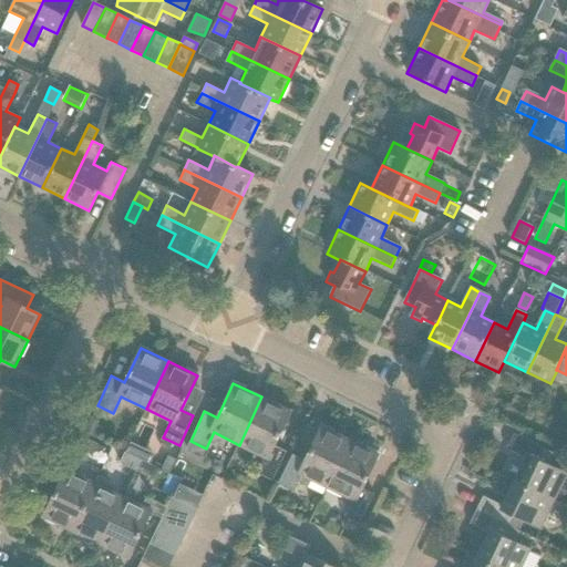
[(290,411),(261,397),(239,445),(264,457),(257,473),(272,481),(286,451),(274,445),(290,411)]
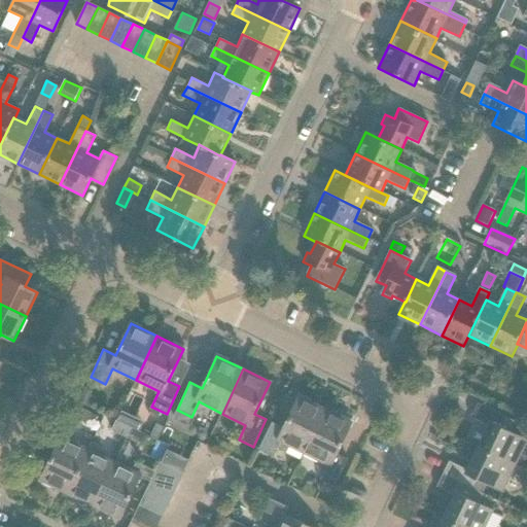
[(75,400),(89,407),(93,397),(79,391),(75,400)]
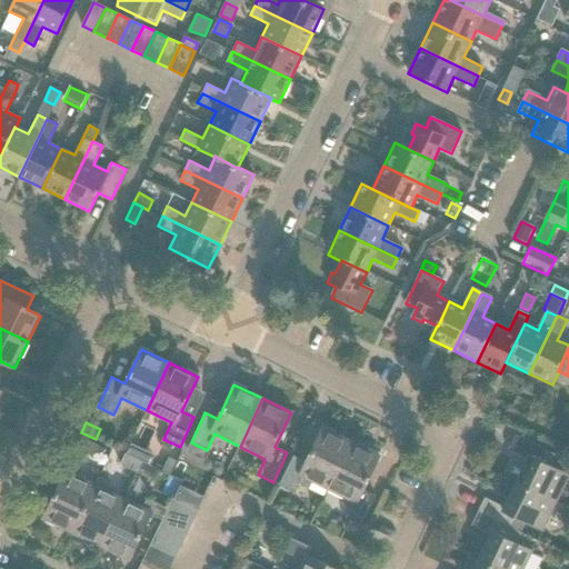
[(328,489),(351,441),(322,427),(306,461),(293,456),(279,485),(295,492),(299,485),(309,489),(312,481),(328,489)]
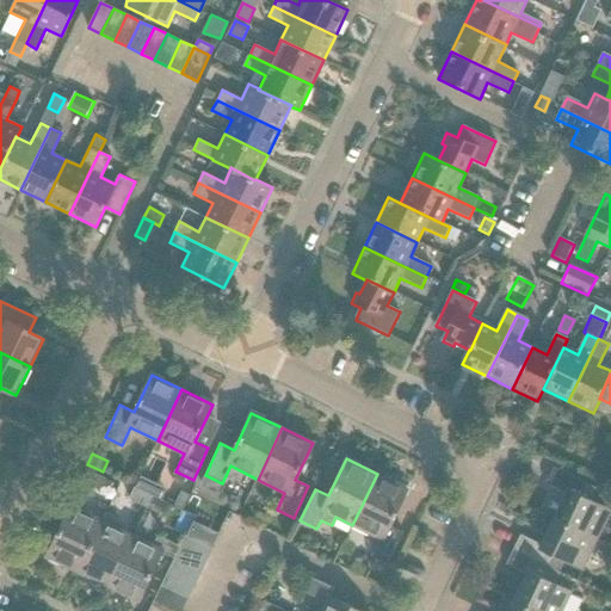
[(566,493),(554,518),(599,541),(610,514),(610,510),(585,498),(591,485),(554,467),(547,482),(566,493)]
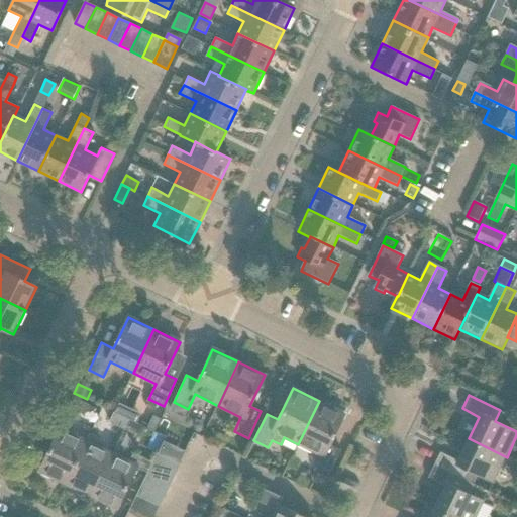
[(90,405),(75,398),(70,408),(85,415),(90,405)]
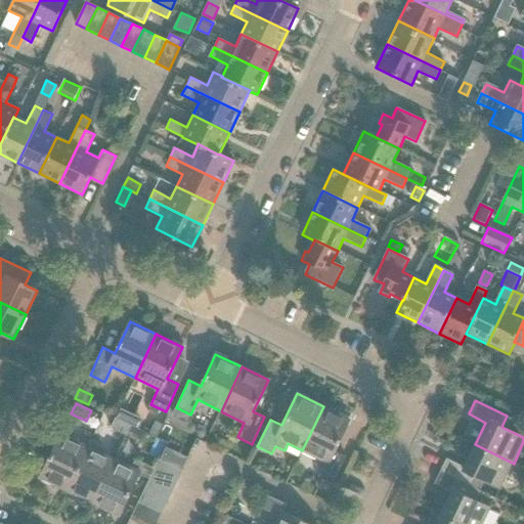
[(350,420),(323,406),(302,450),(316,457),(312,466),(321,470),(318,477),(334,483),(346,456),(335,451),(350,420)]
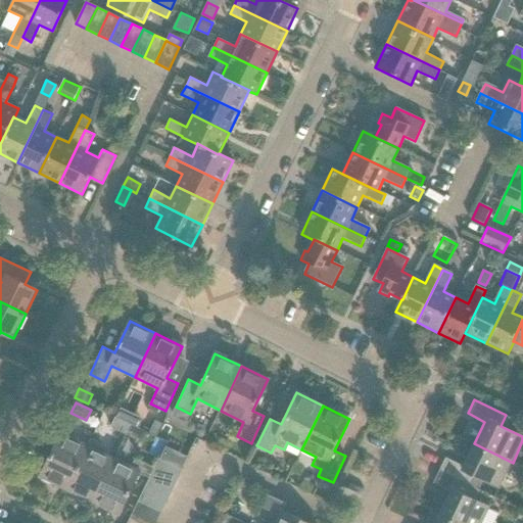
[(119,409),(115,417),(130,423),(139,428),(141,425),(123,416),(125,412),(119,409)]
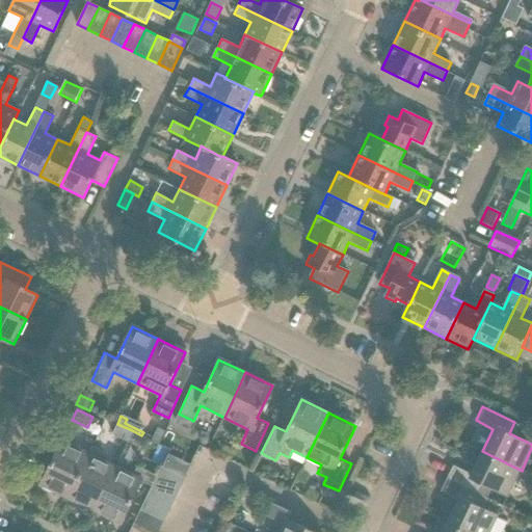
[(132,430),(117,424),(112,434),(127,442),(132,430)]
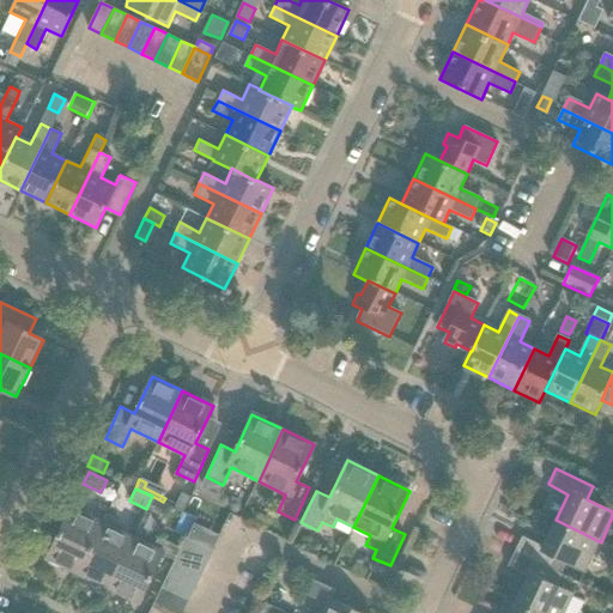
[(181,492),(175,507),(176,508),(183,511),(190,497),(181,492)]
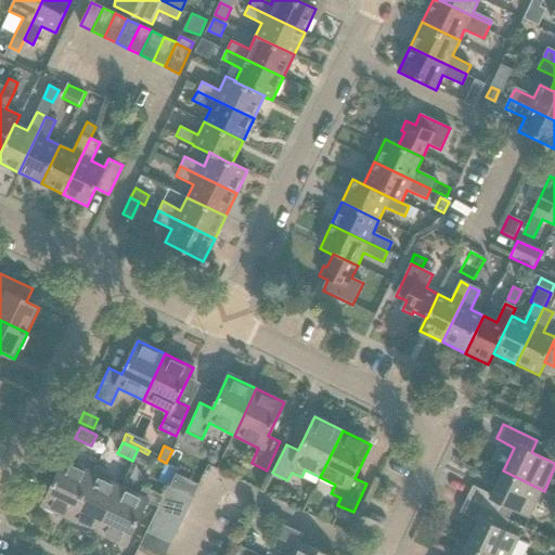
[(158,459),(147,454),(138,449),(132,461),(154,470),(159,460),(158,459)]
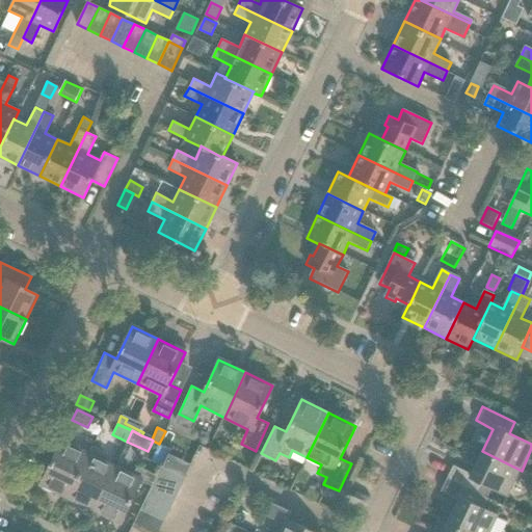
[(88,453),(71,444),(74,437),(64,433),(61,440),(40,485),(67,498),(88,453)]
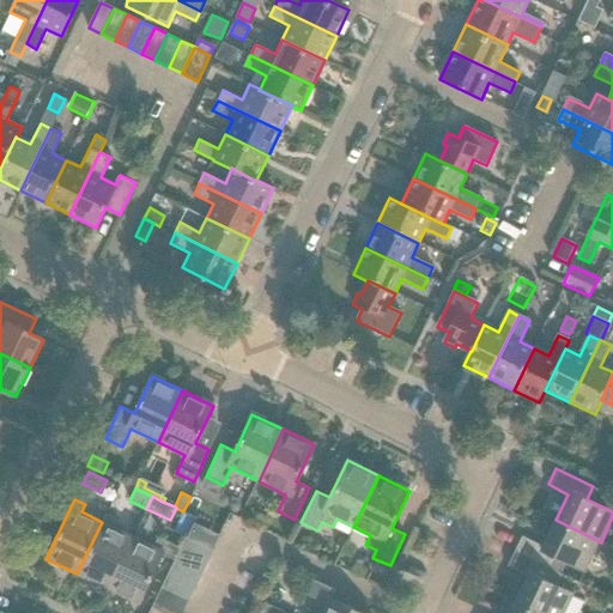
[(105,514),(102,522),(77,574),(108,588),(133,536),(113,527),(116,519),(105,514)]
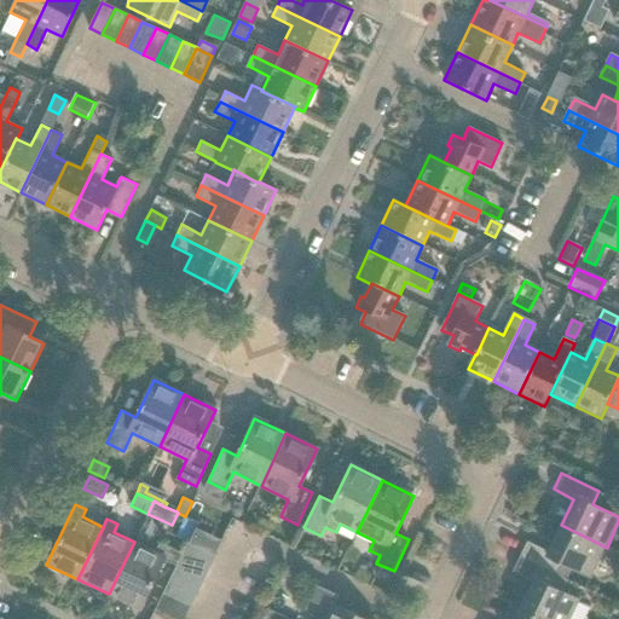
[(527,542),(520,557),(566,579),(572,567),(593,577),(607,548),(561,525),(548,551),(527,542)]
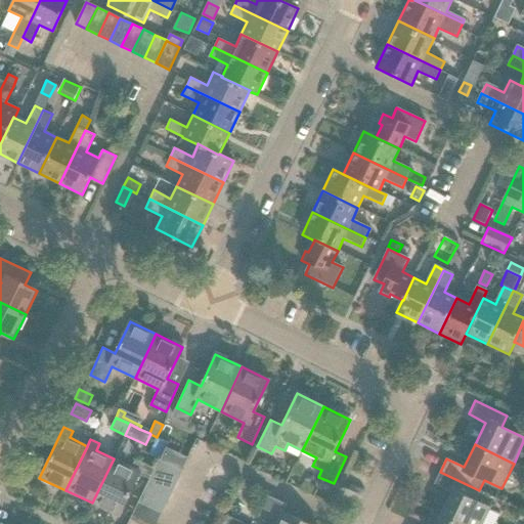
[(160,460),(168,464),(174,450),(166,447),(160,460)]
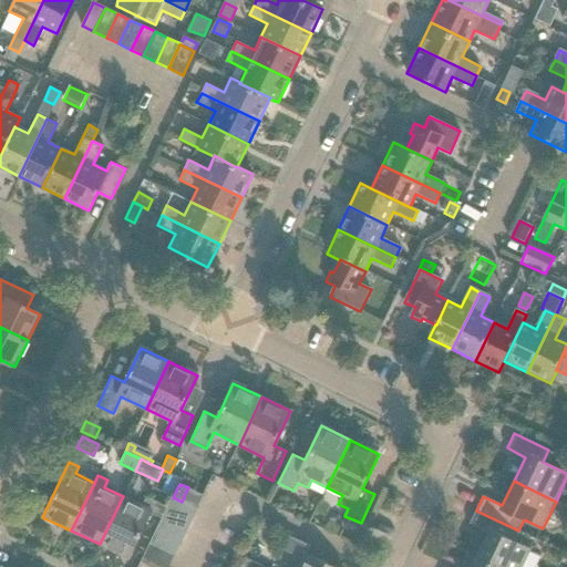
[(166,509),(167,508),(146,498),(143,505),(123,496),(100,544),(129,558),(150,514),(162,519),(166,509)]
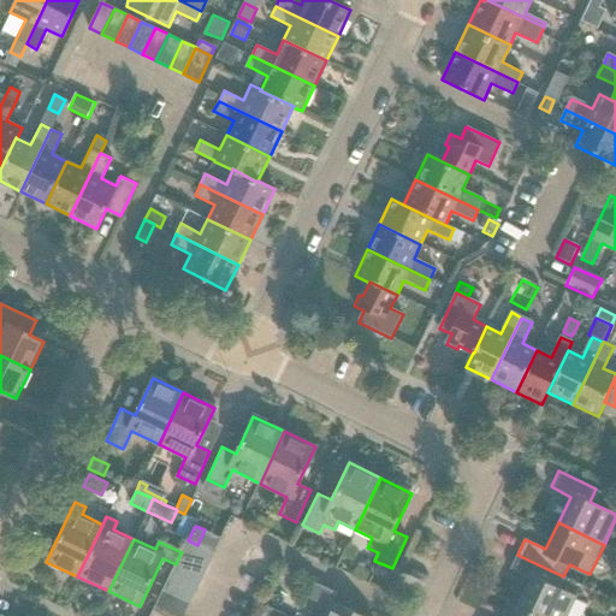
[(188,540),(182,552),(181,554),(208,566),(214,554),(188,540)]
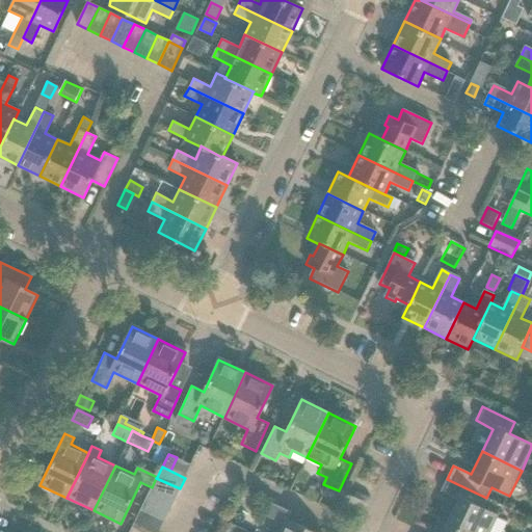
[(156,478),(152,487),(151,488),(175,500),(180,488),(156,478)]
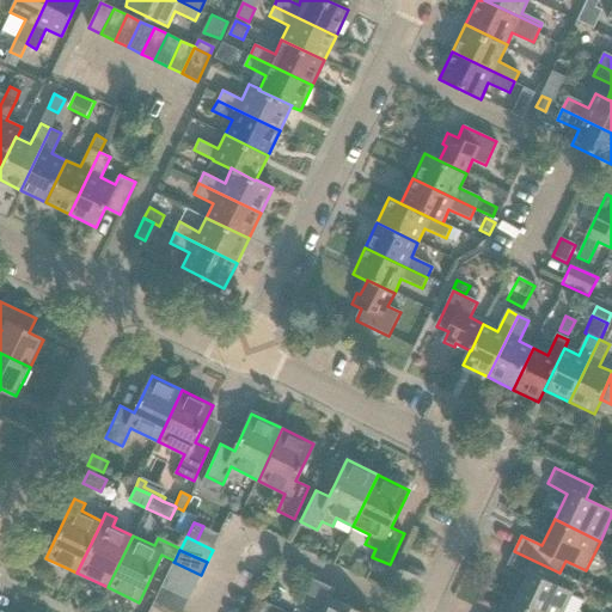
[(560,573),(514,551),(507,565),(527,576),(514,601),(536,611),(564,611),(574,594),(557,586),(562,574),(560,573)]
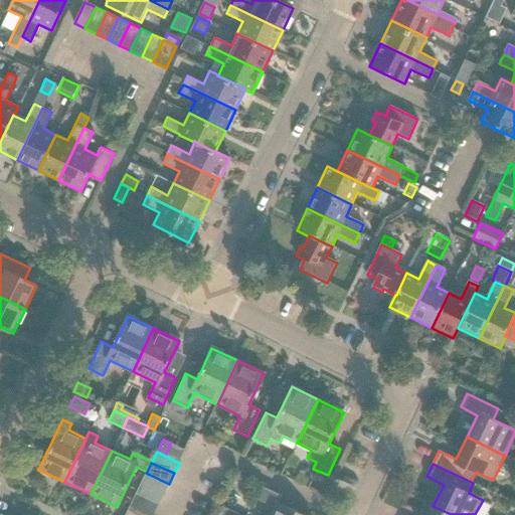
[(146,473),(141,484),(163,495),(169,484),(146,473)]
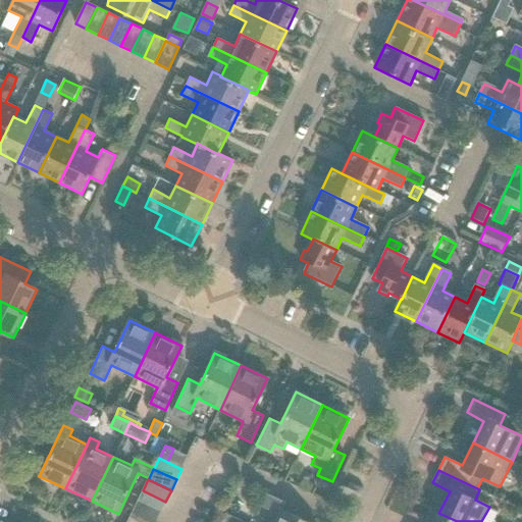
[(165,502),(143,490),(137,502),(160,513),(165,502)]
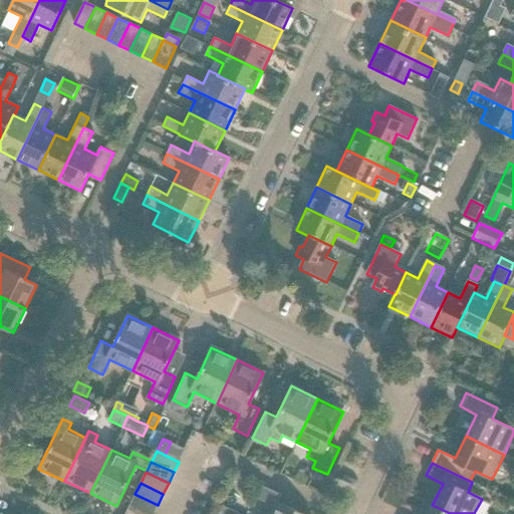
[(275,506),(270,513),(302,513),(277,502),(281,495),(262,486),(256,497),(275,506)]
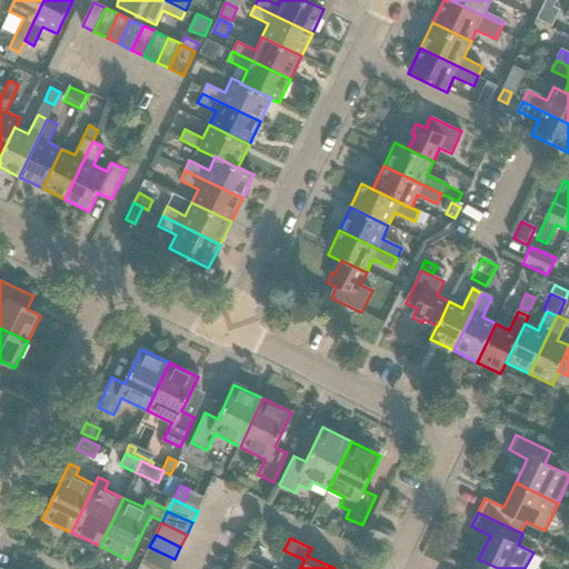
[(169,568),(175,559),(149,547),(143,559),(165,568),(169,568)]
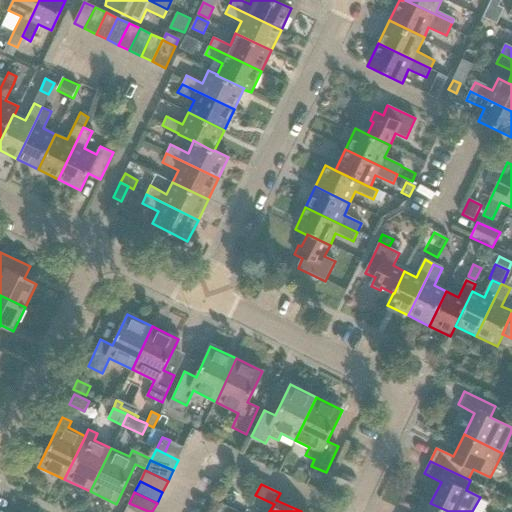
[(148,511),(129,503),(124,511),(148,511)]
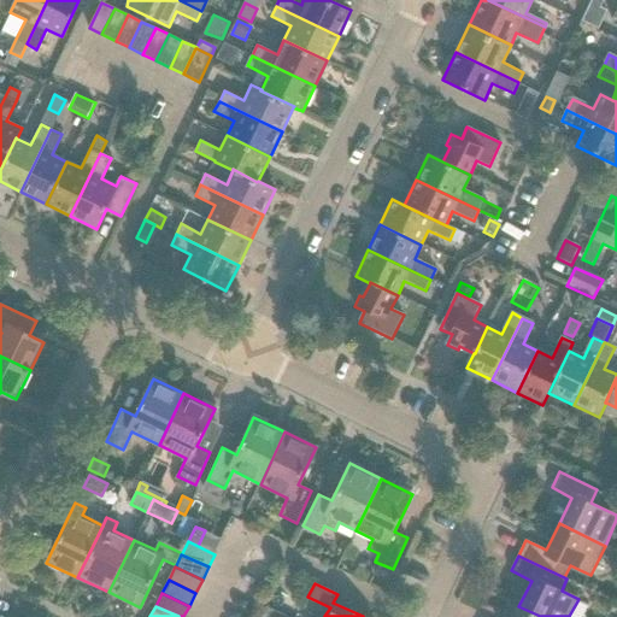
[(540,616),(518,606),(513,616),(540,616)]
